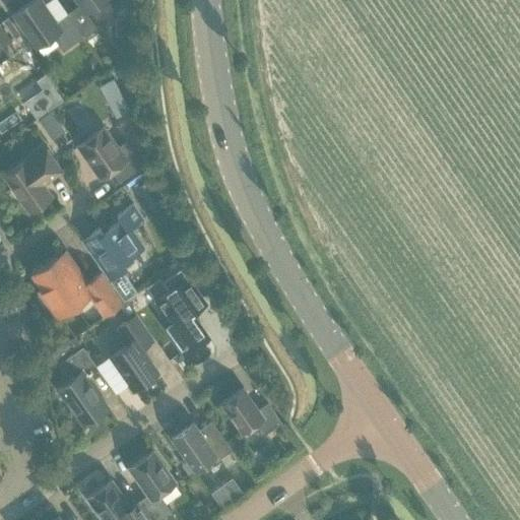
[(41,0),(31,0),(13,13),(37,47),(38,46),(43,53),(57,44),(63,51),(83,36),(67,12),(56,20),(41,0)]
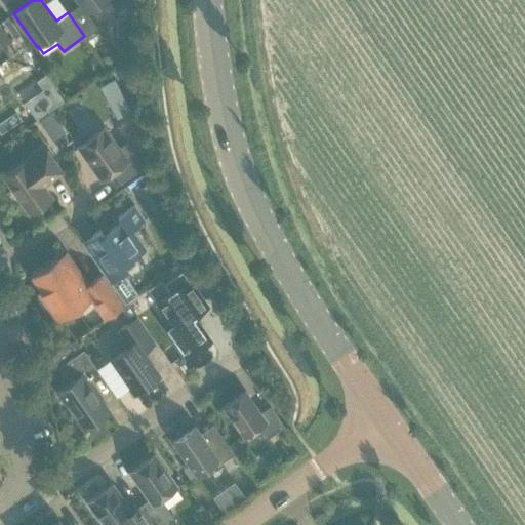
[(86,12),(103,0),(77,0),(80,4),(69,12),(85,36),(97,27),(86,12)]
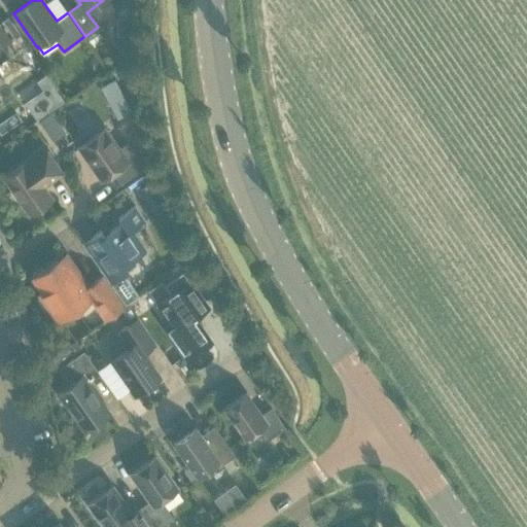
[(130,18),(116,18),(116,36),(129,36),(130,18)]
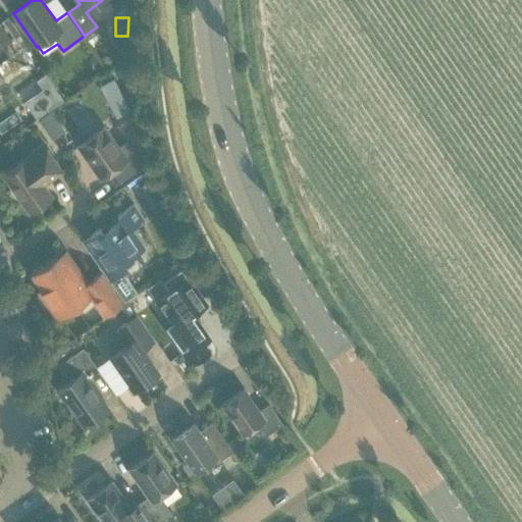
[(0,25),(0,42),(4,48),(12,43),(0,25)]
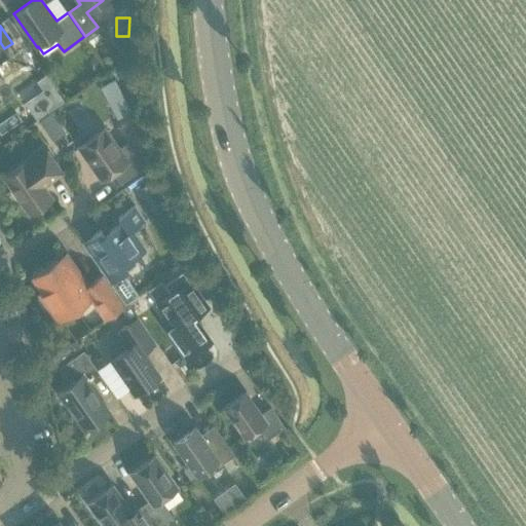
[(0,79),(2,78),(0,75),(0,62),(9,55),(4,48),(0,42),(0,79)]
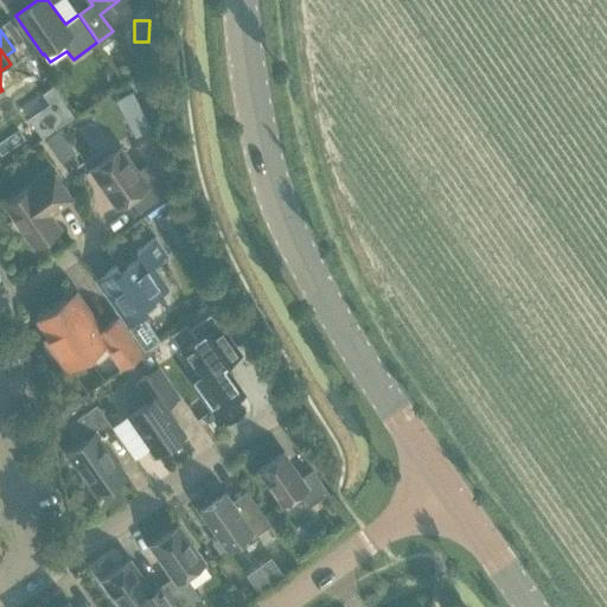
[(141,76),(131,83),(135,91),(146,84),(141,76)]
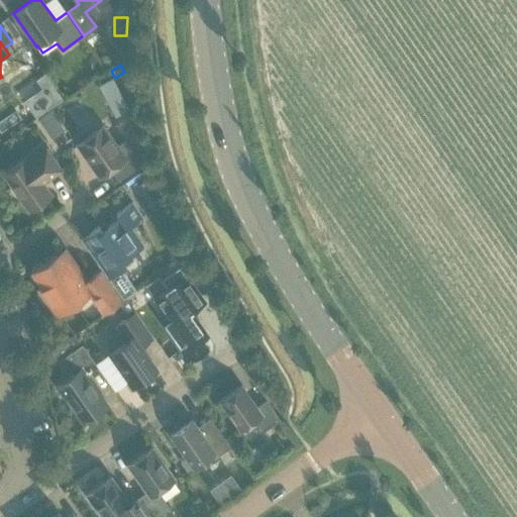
[(113,77),(98,85),(103,93),(117,85),(113,77)]
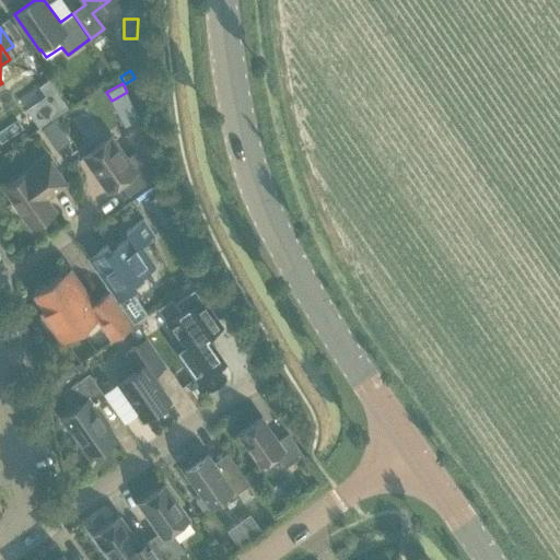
[(56,91),(27,109),(39,127),(68,108),(56,91)]
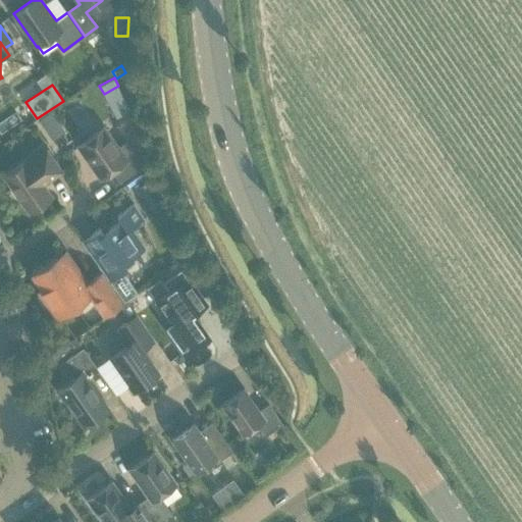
[(118,86),(104,94),(116,117),(132,110),(118,86)]
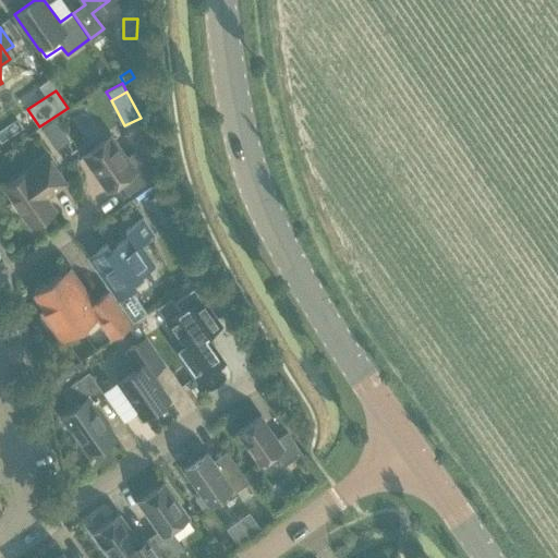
[(58,117),(44,126),(51,138),(67,129),(58,117)]
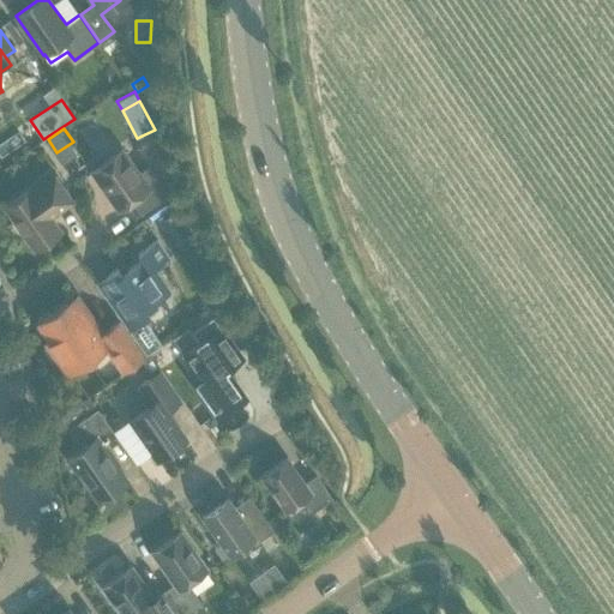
[(118,209),(131,200),(140,214),(168,194),(149,166),(138,173),(122,150),(91,172),(118,209)]
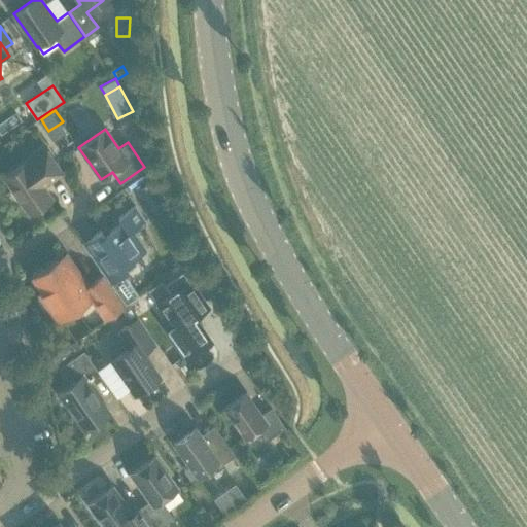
[(53,199),(43,185),(63,173),(47,150),(28,164),(27,161),(3,177),(30,214),(53,199)]
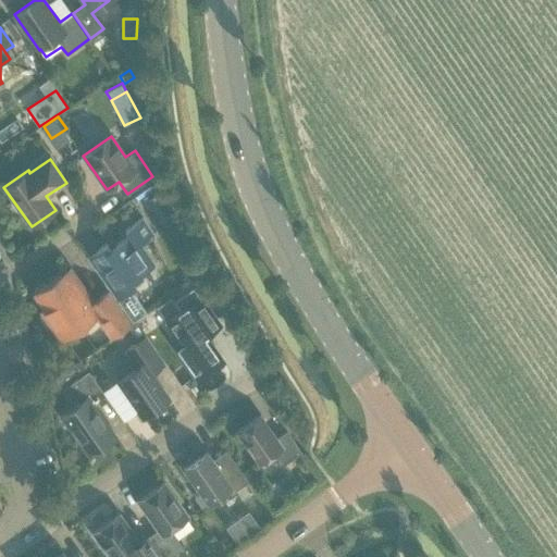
[(169,203),(155,211),(159,220),(170,214),(173,212),(169,203)]
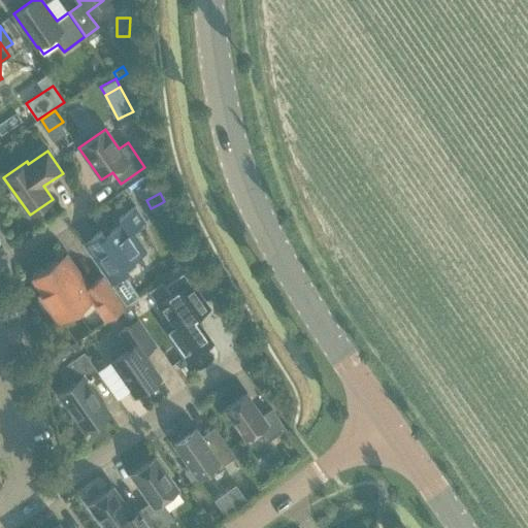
[(130,270),(126,265),(147,250),(134,230),(146,221),(135,206),(119,218),(122,223),(105,235),(101,230),(83,243),(126,304),(139,295),(124,274),(130,270)]
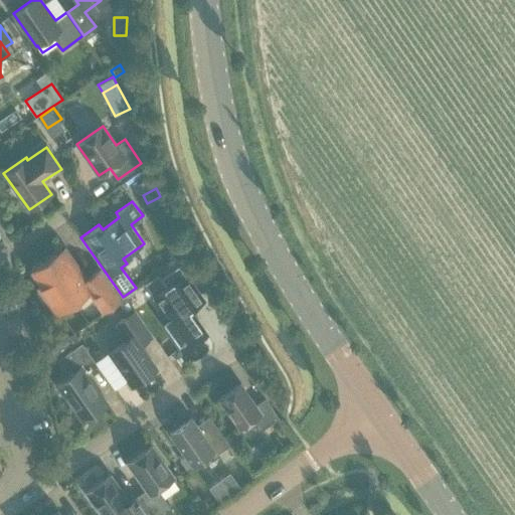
[(92,289),(106,309),(121,299),(100,269),(86,279),(64,248),(35,270),(34,274),(43,287),(43,290),(50,301),(49,302),(56,313),(92,289)]
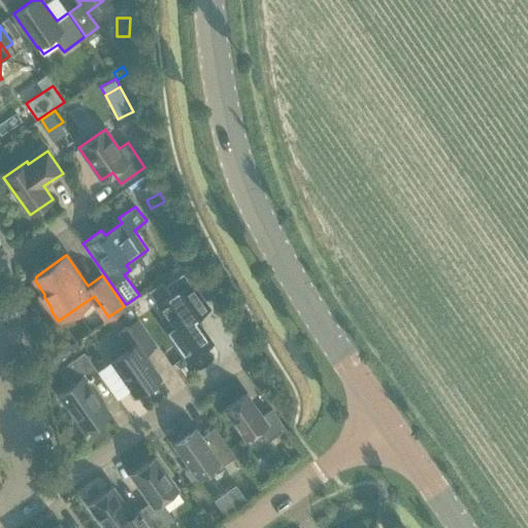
[(171,295),(158,304),(168,319),(162,323),(188,359),(211,342),(191,312),(205,302),(184,271),(164,285),(171,295)]
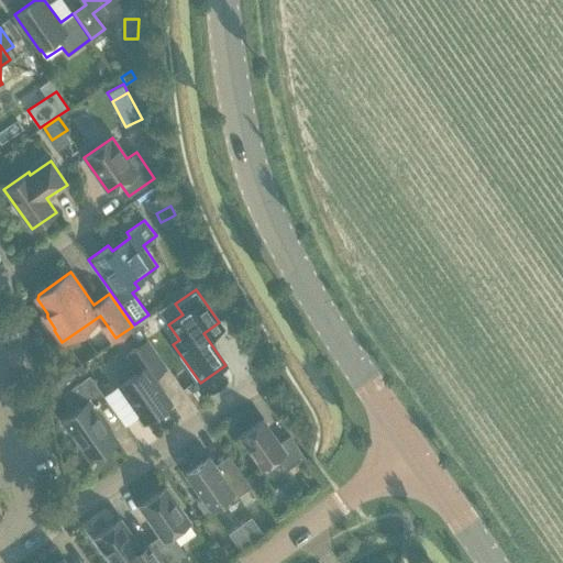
[(136,327),(127,333),(135,345),(145,339),(136,327)]
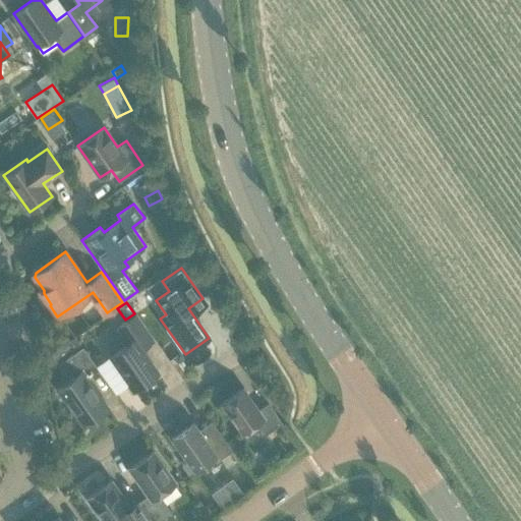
[(130,343),(110,357),(133,390),(158,372),(140,348),(153,340),(135,314),(118,327),(130,343)]
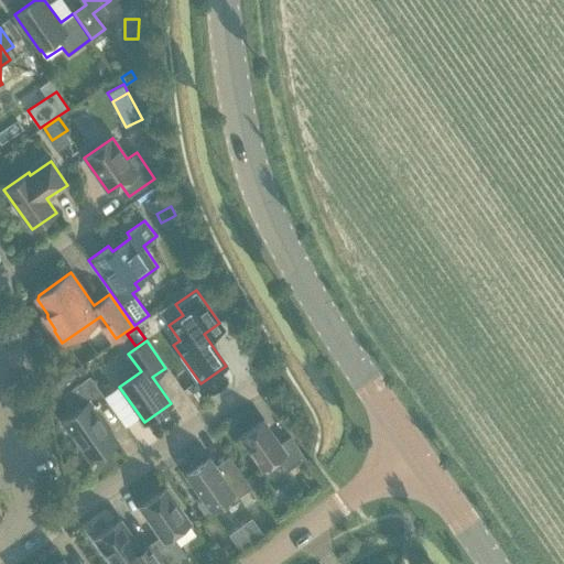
[(78,444),(89,459),(90,461),(117,442),(94,409),(107,400),(89,376),(64,393),(76,410),(64,418),(82,442),(78,444)]
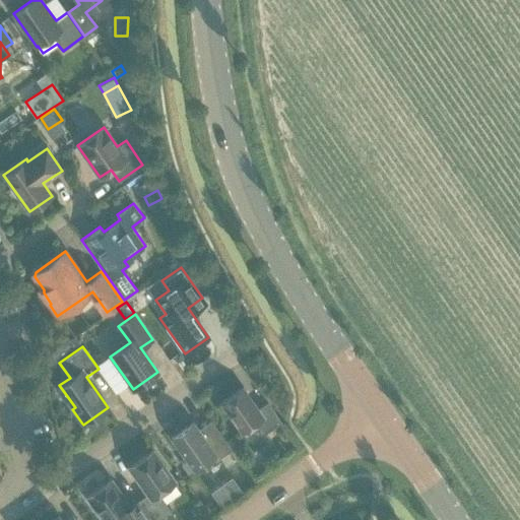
[(256,421),(257,424),(264,434),(281,421),(267,402),(258,408),(243,387),(220,402),(242,433),(256,421)]
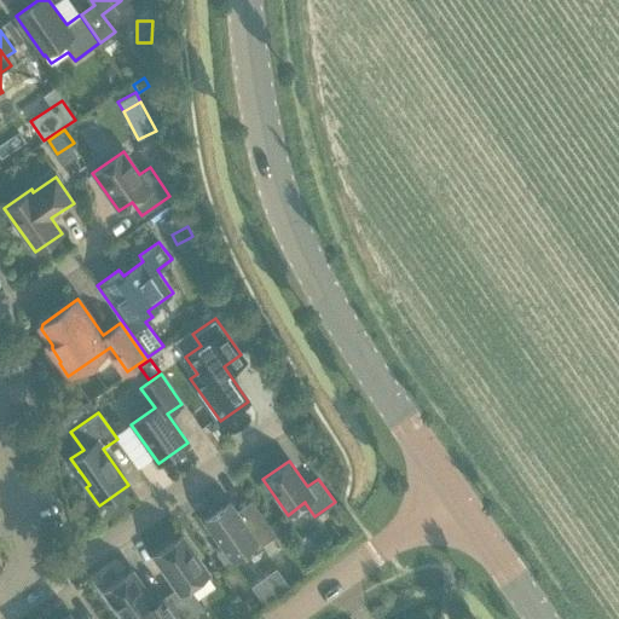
[(260,547),(276,534),(252,499),(236,510),(230,502),(203,521),(231,560),(256,542),(260,547)]
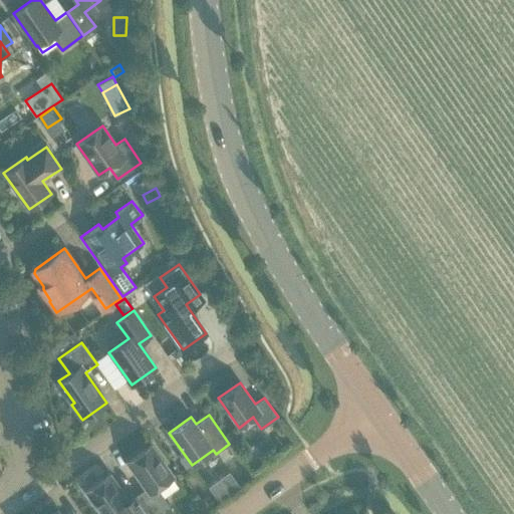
[(146,488),(138,494),(151,513),(157,513),(169,506),(157,488),(174,476),(152,445),(127,462),(146,488)]
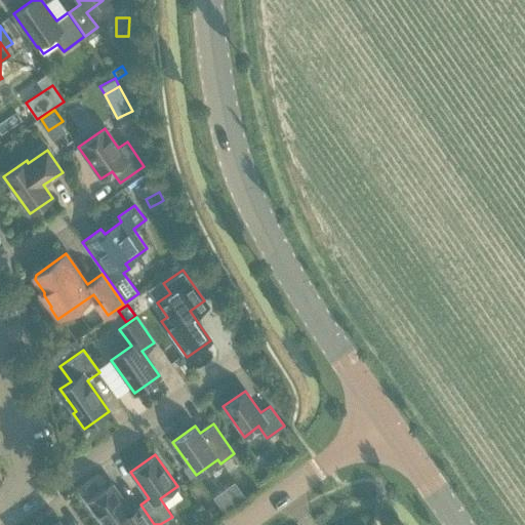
[(237,481),(229,487),(238,500),(246,494),(237,481)]
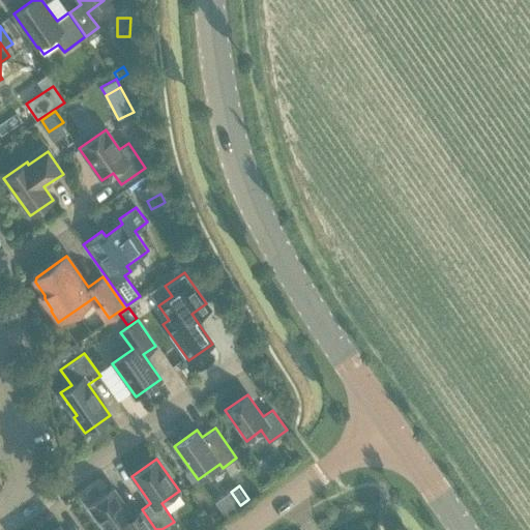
[(105,529),(122,529),(128,526),(131,529),(155,529),(142,509),(133,516),(114,489),(88,506),(105,529)]
